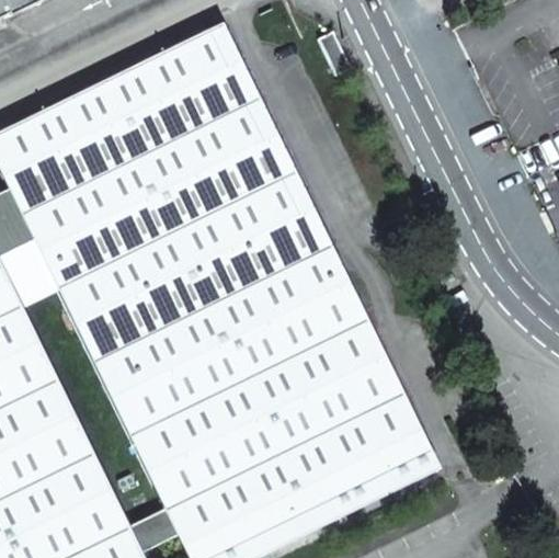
[(0,0),(0,16),(8,13),(10,15),(41,0),(0,0)]
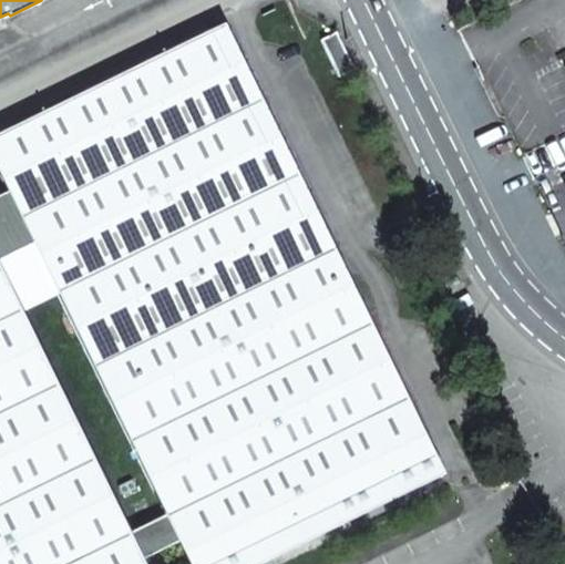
[(0,171),(9,190),(34,241),(166,512),(180,539),(192,563),(256,563),(445,472),(226,21),(0,131),(0,171)]
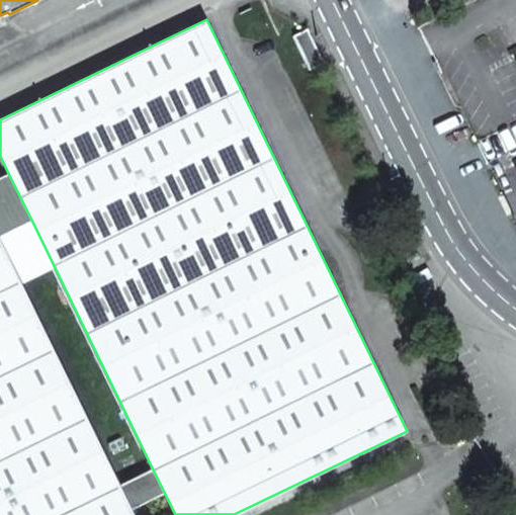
[(325,61),(308,27),(294,34),(312,68),(325,61)]
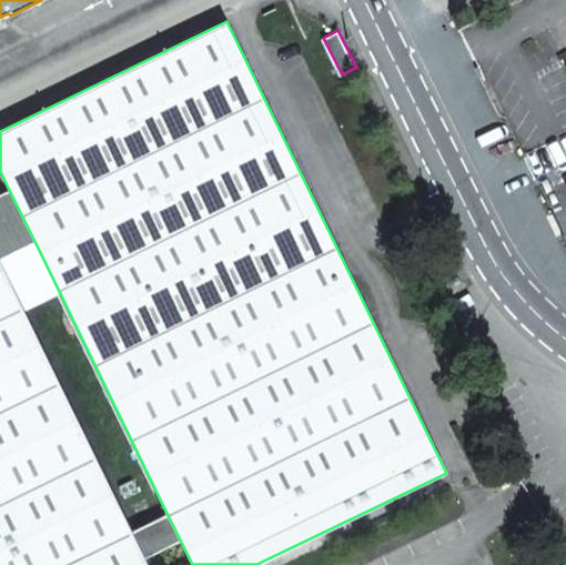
[(0,194),(0,258),(34,241),(9,190),(0,194)]
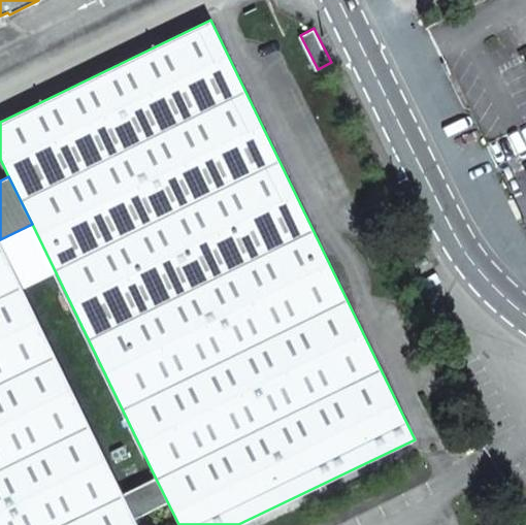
[(0,244),(0,524),(136,524),(133,518),(121,493),(0,244)]
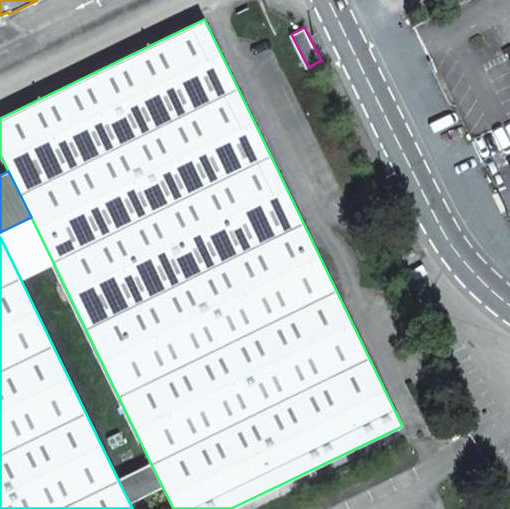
[(162,486),(150,462),(117,478),(129,502),(162,486)]
